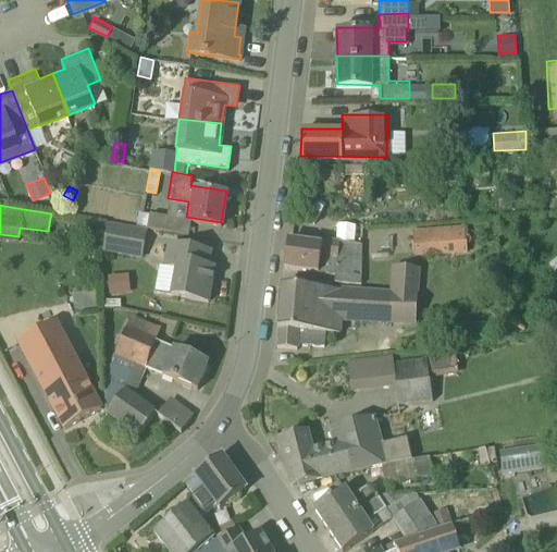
[(136,223),(147,225),(150,211),(139,210),(136,223)]
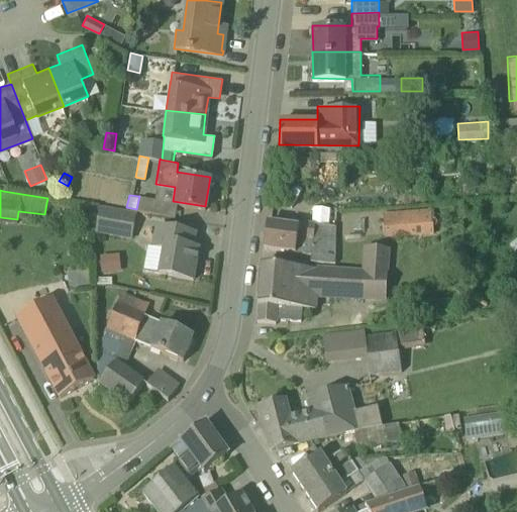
[(167,214),(169,200),(139,195),(136,209),(167,214)]
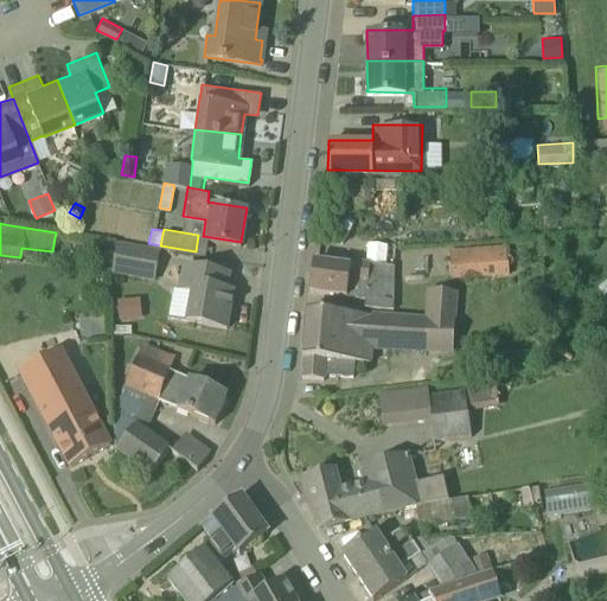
[(160,245),(116,238),(110,269),(154,277),(160,245)]
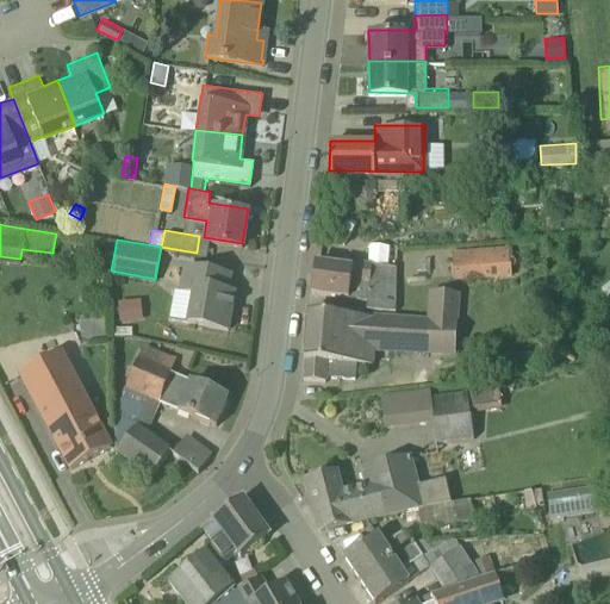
[(453,279),(511,275),(509,243),(452,248),(453,279)]
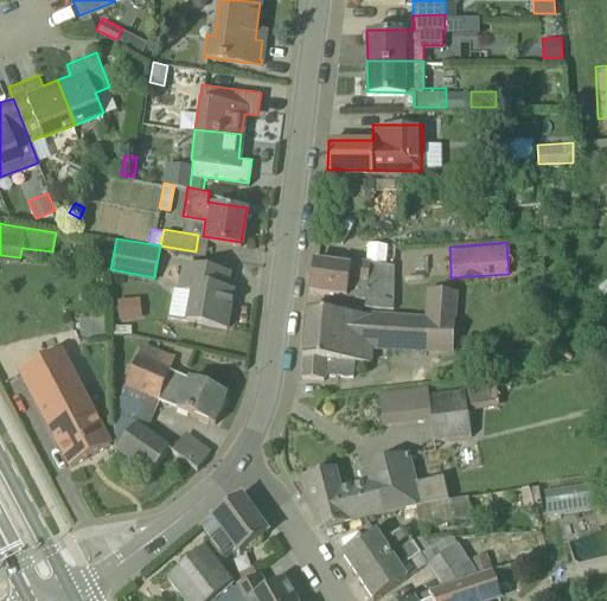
[(395,262),(332,254),(331,261),(314,259),(310,289),(364,296),(364,302),(393,306),(395,262)]
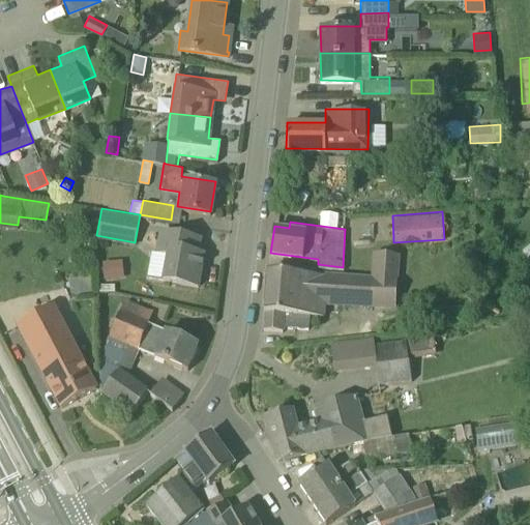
[(198,284),(204,252),(198,251),(201,236),(160,229),(156,251),(168,253),(163,278),(198,284)]
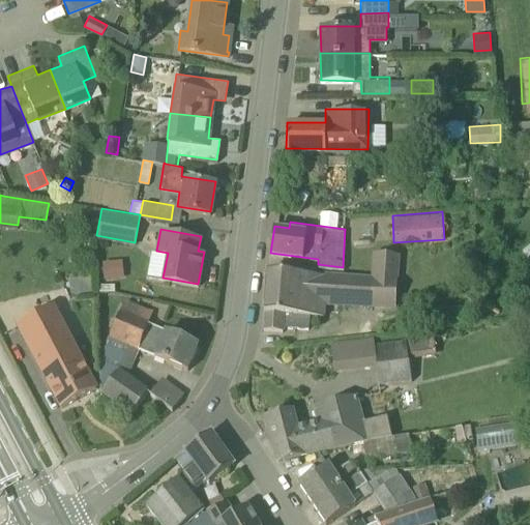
[(283,327),(307,329),(308,317),(323,317),(324,307),(369,308),(369,305),(400,305),(401,270),(398,270),(398,254),(373,254),(372,274),(325,271),(325,273),(267,268),(263,327),(283,329),(283,327)]
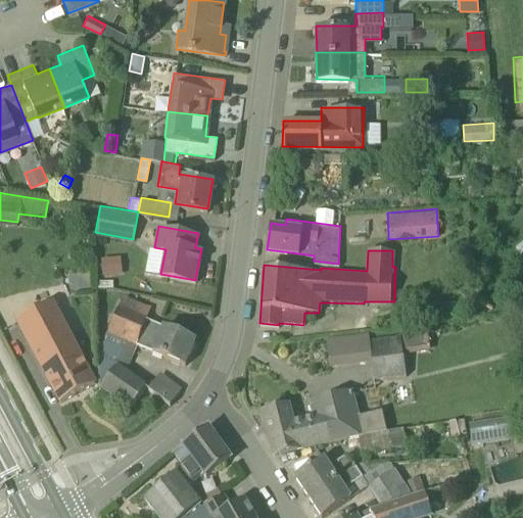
[(112,255),(101,256),(102,274),(113,272),(112,255)]
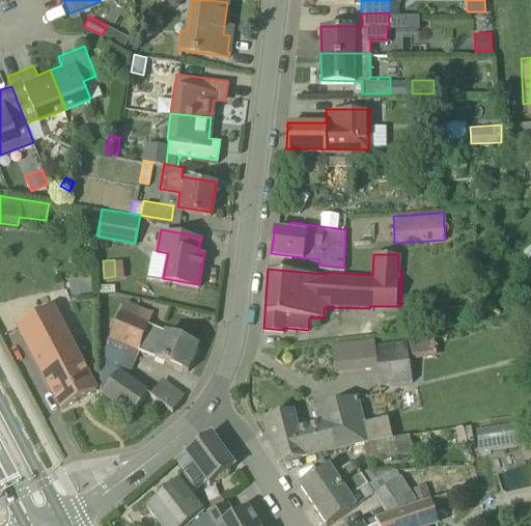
[(198,343),(165,329),(148,322),(154,309),(126,298),(103,351),(105,391),(133,410),(149,387),(129,372),(139,349),(187,369),(198,343)]
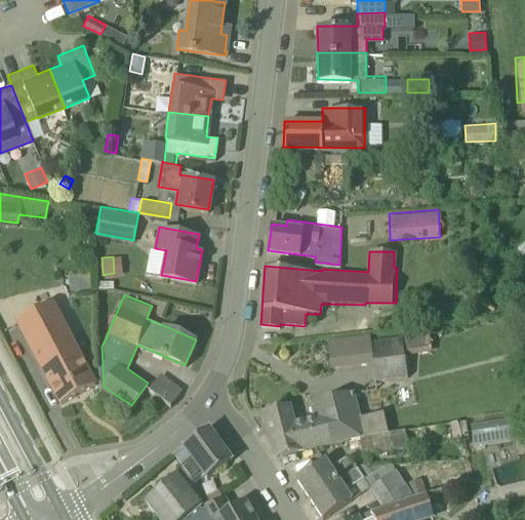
[(53,300),(17,318),(61,401),(79,392),(96,382),(53,300)]
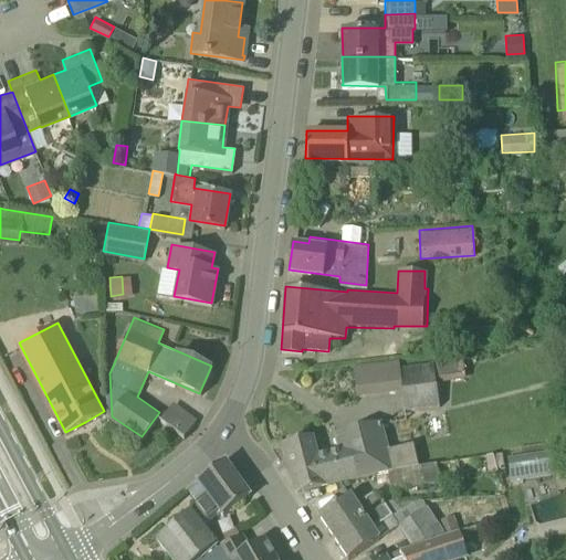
[(462,356),(398,365),(398,358),(354,365),(356,392),(401,387),(404,409),(439,404),(436,381),(465,376),(462,356)]
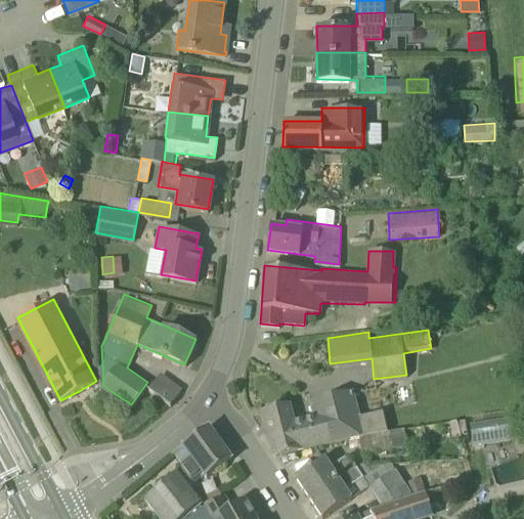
[(149,388),(170,403),(181,387),(161,373),(149,388)]
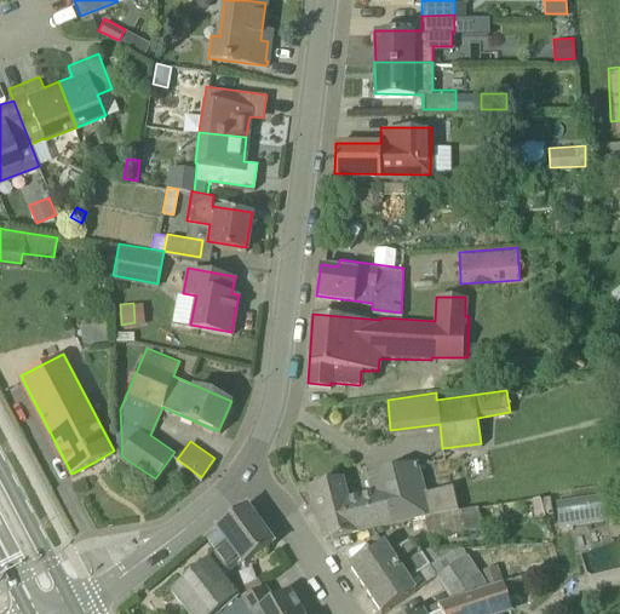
[(325,537),(425,512),(454,505),(448,482),(425,487),(418,459),(365,472),(369,489),(349,494),(344,476),(313,485),(325,537)]
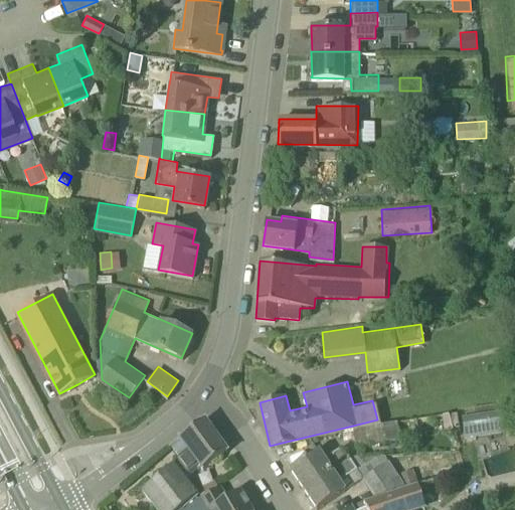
[(514,401),(500,404),(503,419),(514,417),(514,401)]
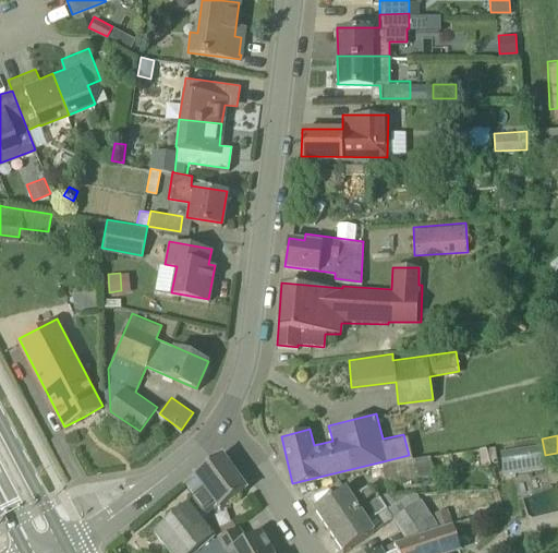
[(498,451),(502,475),(545,468),(542,444),(498,451)]
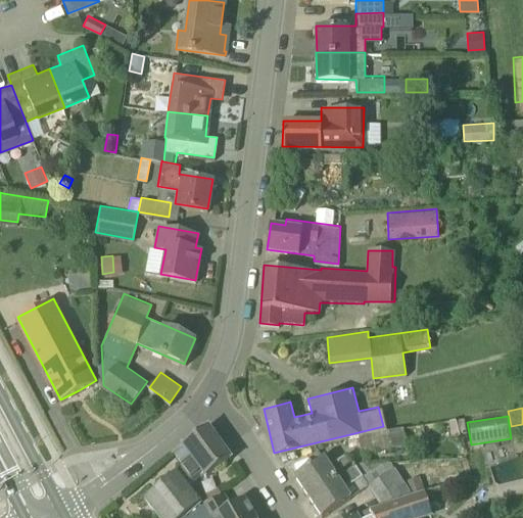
[(452,436),(461,435),(456,418),(449,419),(452,436)]
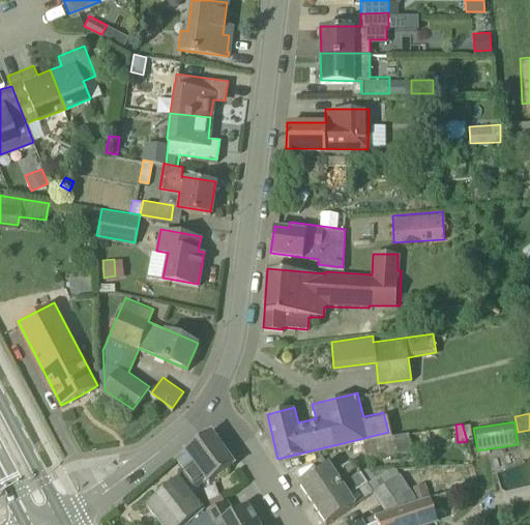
[(223,447),(210,430),(184,448),(194,461),(183,470),(146,502),(164,524),(180,524),(204,506),(187,484),(201,474),(206,483),(233,463),(223,447)]
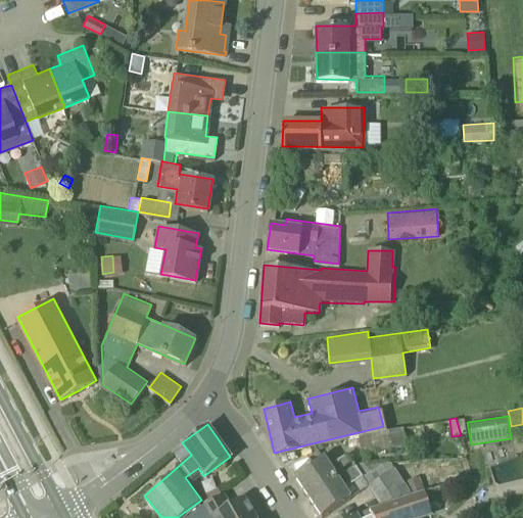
[(359,433),(361,448),(364,452),(405,443),(401,426),(359,433)]
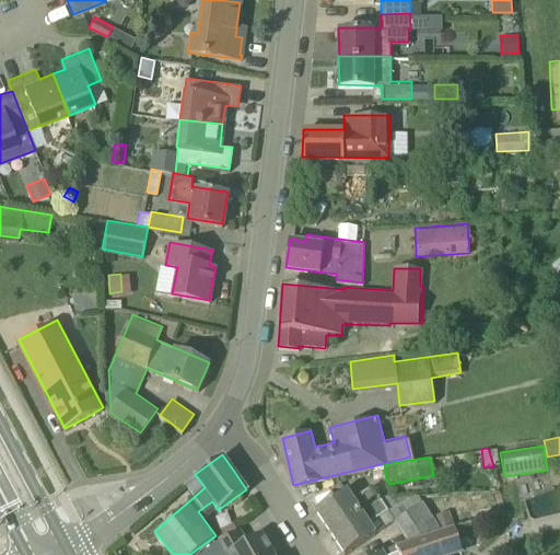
[(330,530),(380,496),(371,484),(353,496),(347,487),(315,508),(330,530)]
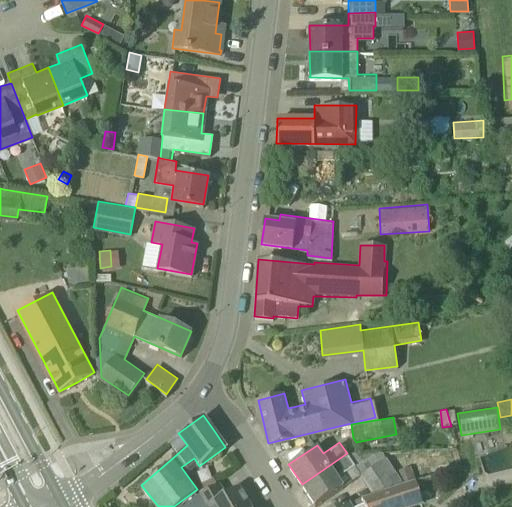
[(358,453),(351,458),(347,453),(302,484),(315,504),(344,485),(359,475),(372,493),(404,483),(395,470),(382,450),(361,451),(358,453)]
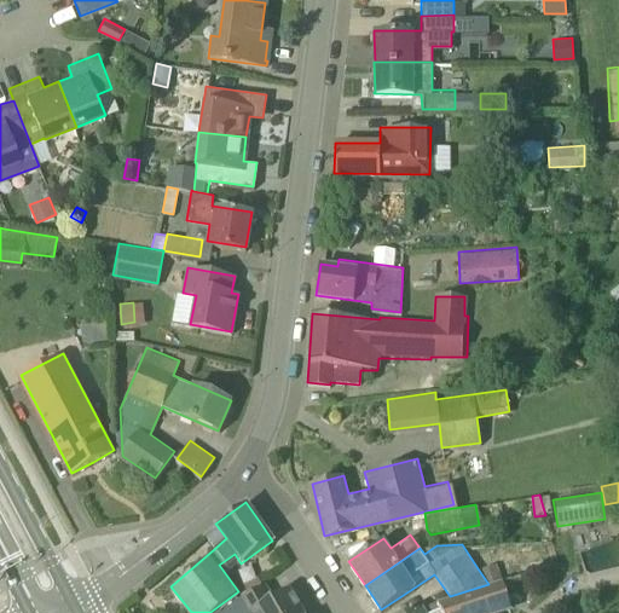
[(497,562),(478,568),(489,584),(499,580),(502,579),(497,562)]
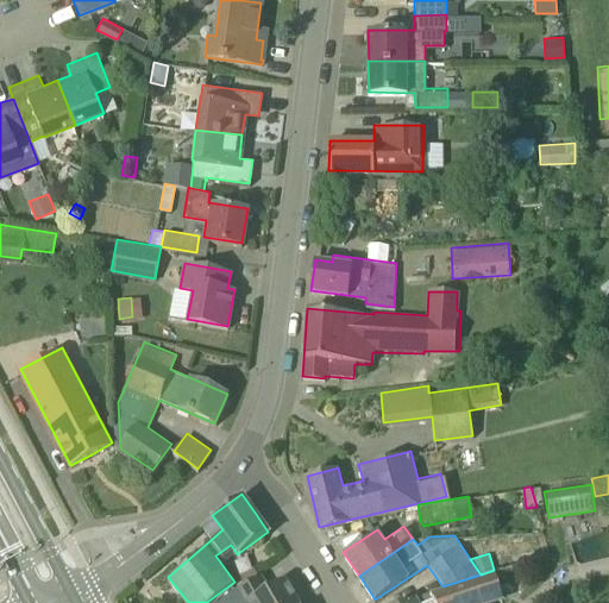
[(244,582),(258,573),(252,565),(239,573),(244,582)]
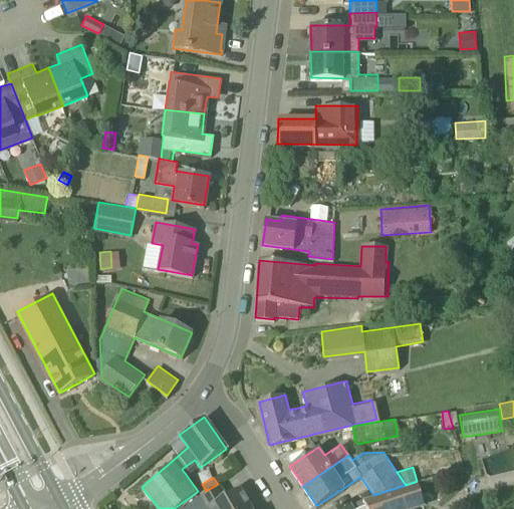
[(349,503),(335,508),(403,508),(423,502),(415,482),(406,485),(363,499),(350,505),(349,503)]
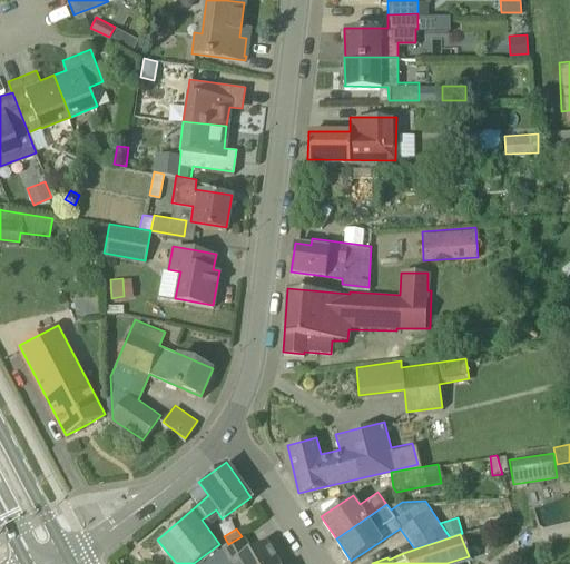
[(268,563),(277,558),(265,540),(251,548),(243,536),(219,550),(199,563),(268,563)]
